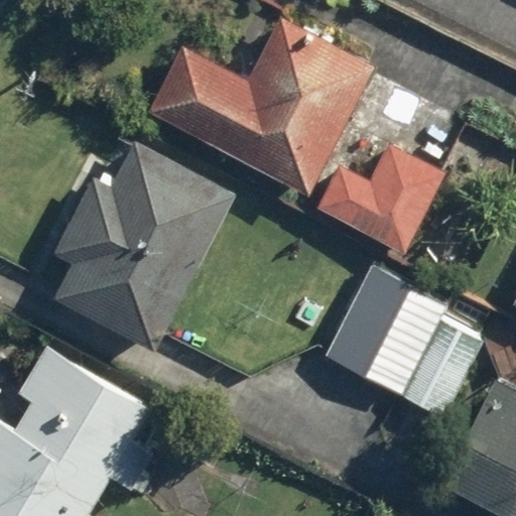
[(281,11),(249,74),(186,40),(149,111),(305,192),(342,122),(374,60),(281,11)]
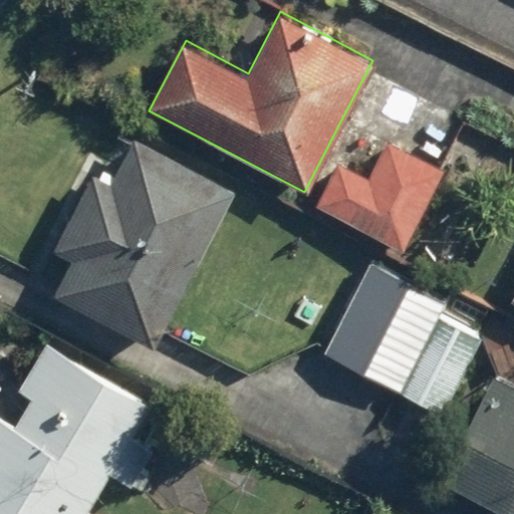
[(131,136),(106,181),(87,172),(50,243),(69,253),(48,294),(152,347),(233,189),(131,136)]
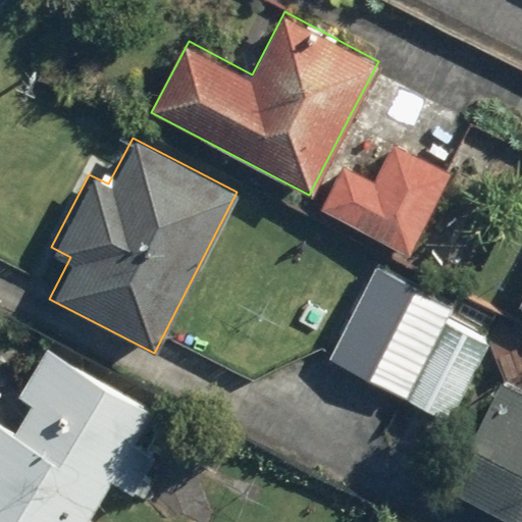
[(455,173),(394,139),(373,174),(348,160),(322,206),(409,254),(455,173)]
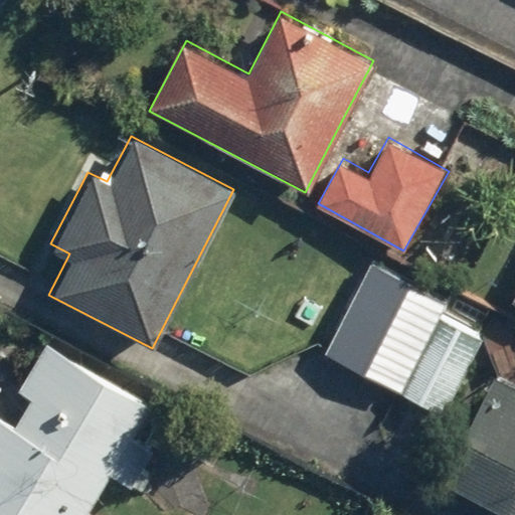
[(322,356),(400,394),(442,312),(452,292),(374,252),(322,356)]
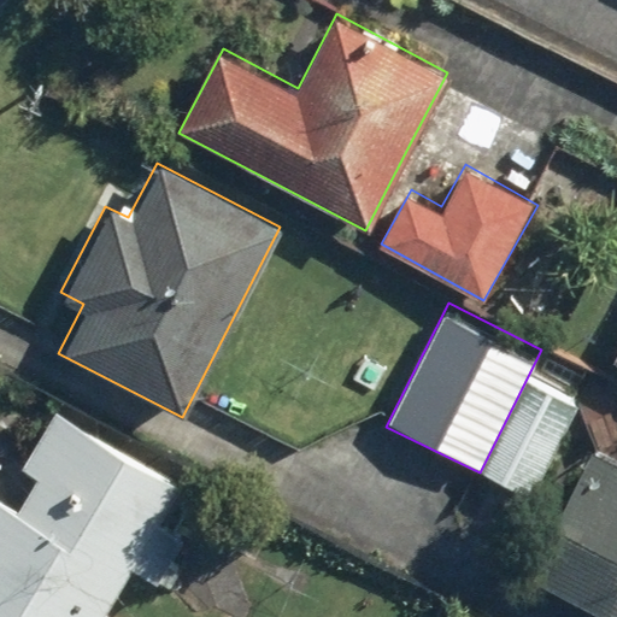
[(616,327),(605,348),(616,354),(616,327)]
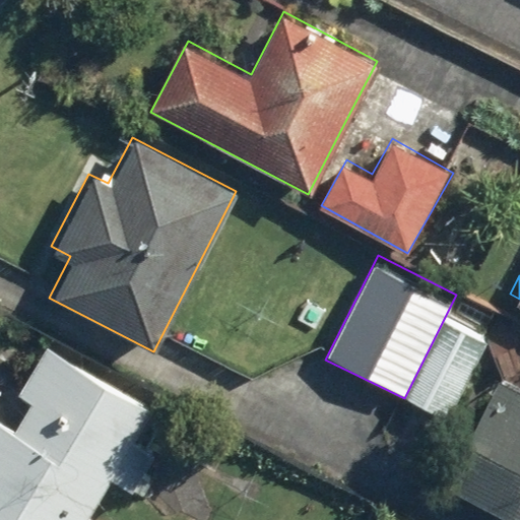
[(404,398),(448,420),(490,336),(446,315),(404,398)]
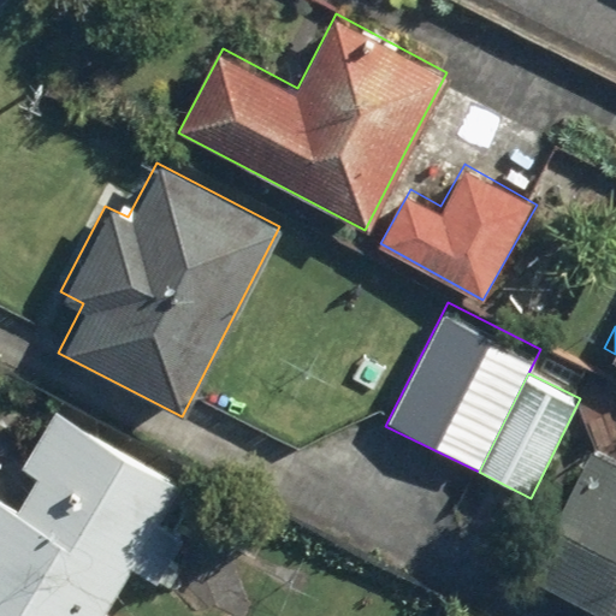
[(0,615),(105,615),(101,614),(131,566),(157,581),(185,534),(160,519),(179,486),(54,409),(0,495),(0,615)]
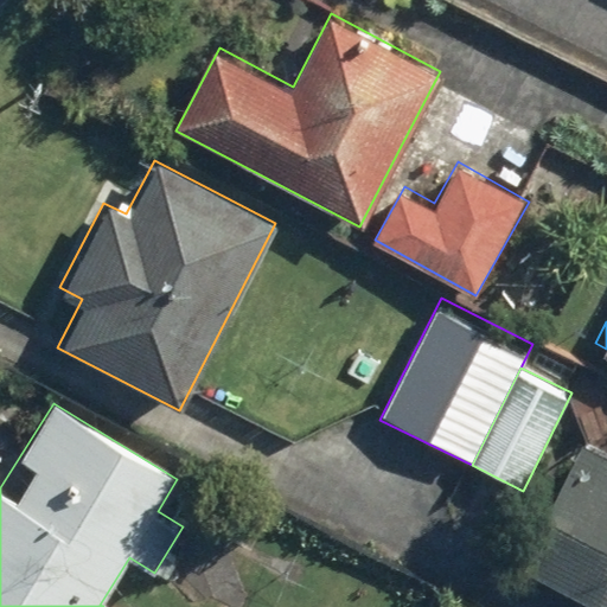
[(606,606),(606,455),(583,443),(518,566),(598,606),(606,606)]
